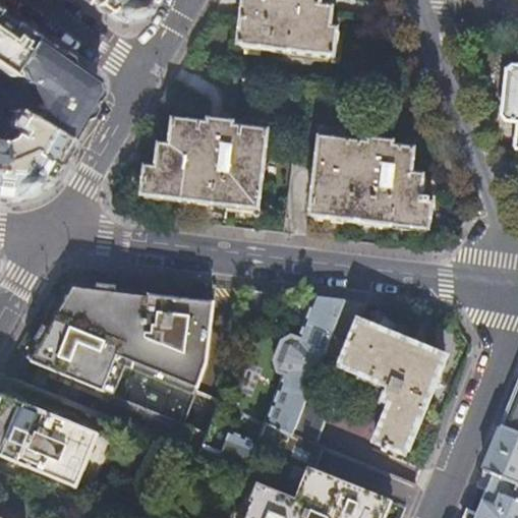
[(92,0),(114,15),(139,11),(145,0),(92,0)]
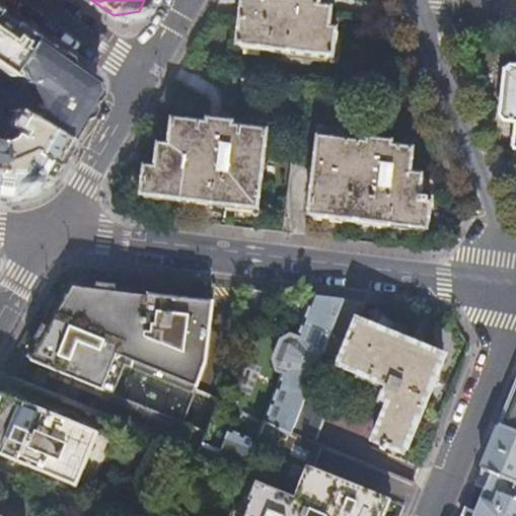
[(265,0),(265,2),(244,1),(242,24),(239,48),(335,57),(337,29),(330,29),(332,9),(320,8),(321,0),(265,0)]
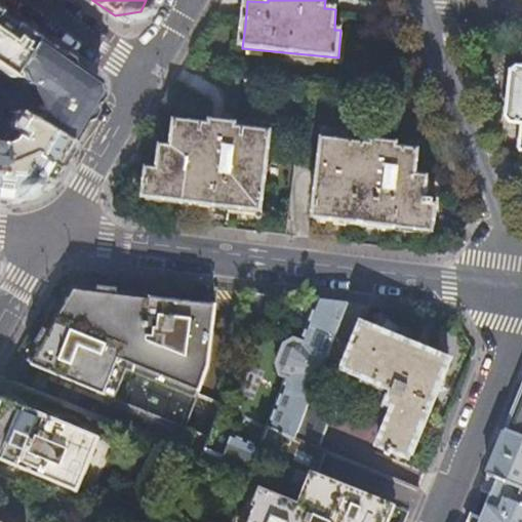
[(0,71),(2,72),(6,67),(30,32),(2,12),(0,10),(0,71)]
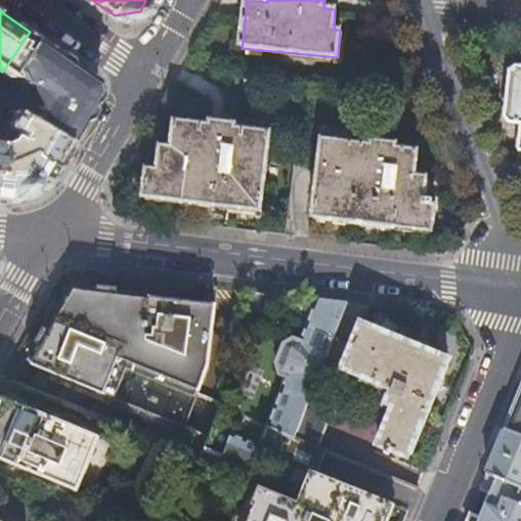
[(27,115),(66,137),(90,95),(86,71),(55,50),(30,32),(6,67),(30,84),(36,86),(44,91),(38,102),(36,100),(27,115)]
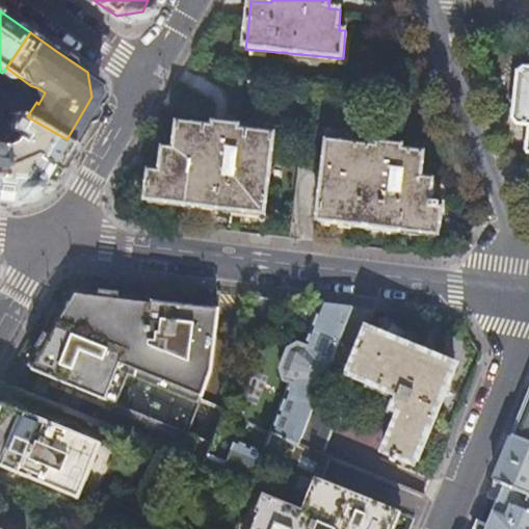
[(525,154),(528,154),(528,69),(520,69),(514,73),(510,120),(516,125),(528,126),(525,154)]
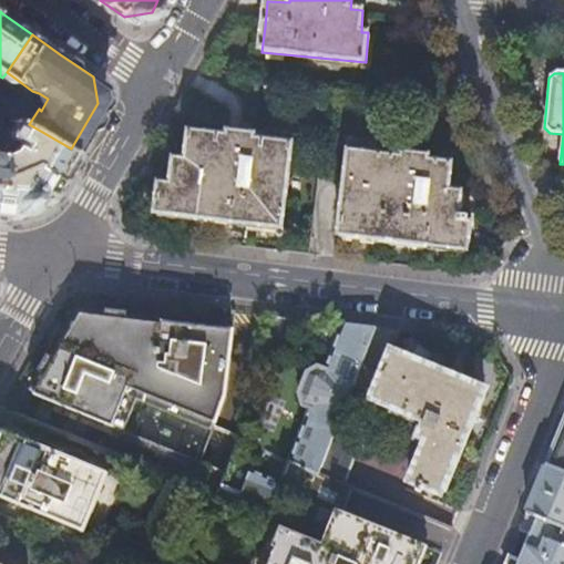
[(0,213),(7,214),(28,204),(44,195),(64,161),(71,149),(29,124),(10,113),(2,129),(3,135),(8,137),(2,146),(0,147),(0,213)]
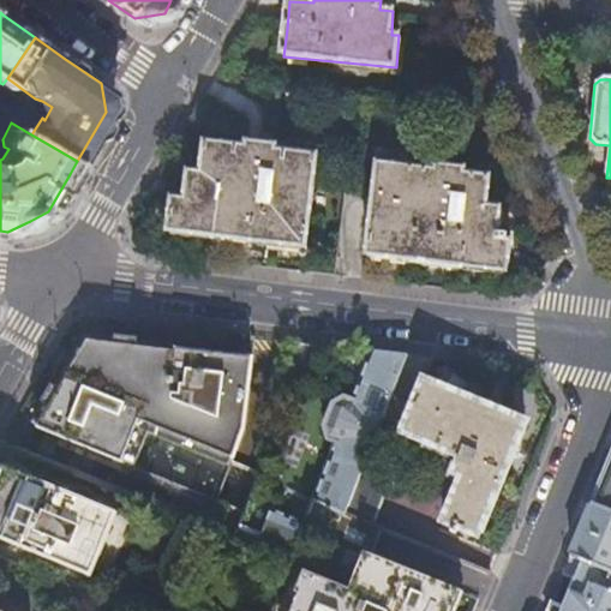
[(305,252),(316,159),(204,147),(201,175),(189,175),(185,204),(172,203),(168,238),(305,252)]
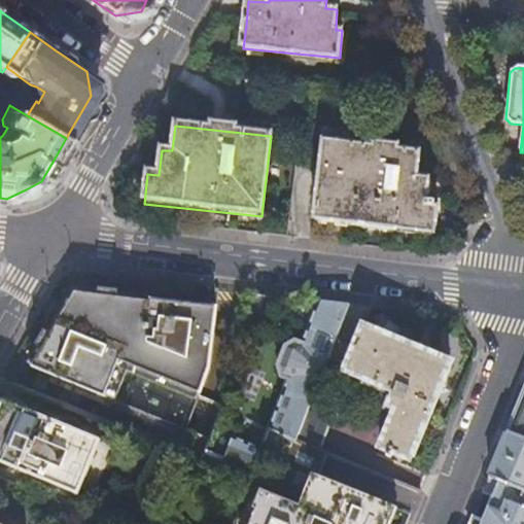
[(418,152),(322,142),(313,222),(362,226),(433,234),(437,208),(433,207),(433,203),(425,203),(427,179),(416,178),(418,152)]
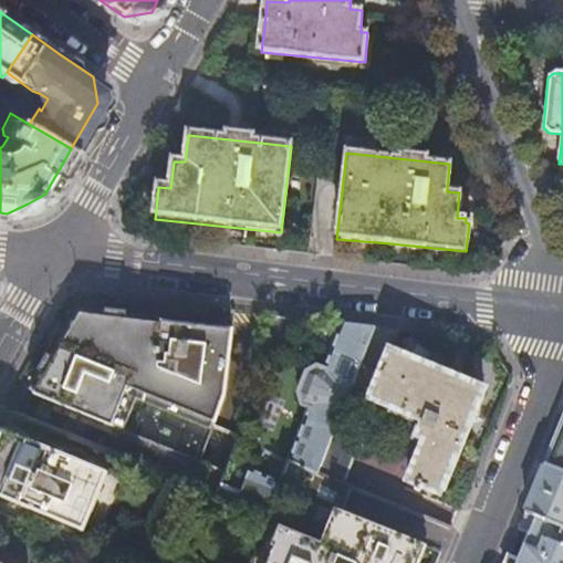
[(56,350),(32,392),(197,458),(222,394),(230,329),(154,320),(80,311),(56,350)]
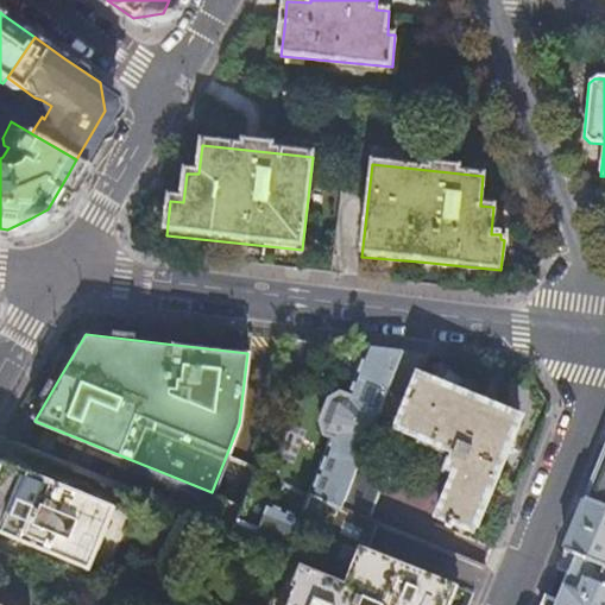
[(307,491),(309,491),(340,504),(357,459),(398,348),(365,344),(346,391),(345,390),(329,432),(329,433),(307,491)]
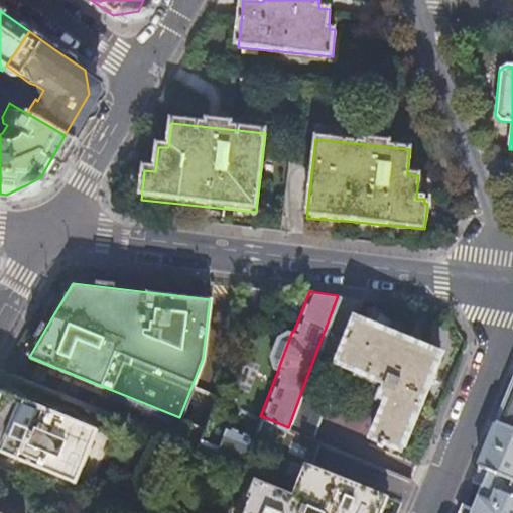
[(393,332),(354,314),(337,359),(386,379),(381,394),(386,396),(371,434),(400,445),(422,391),(438,351),(393,332)]
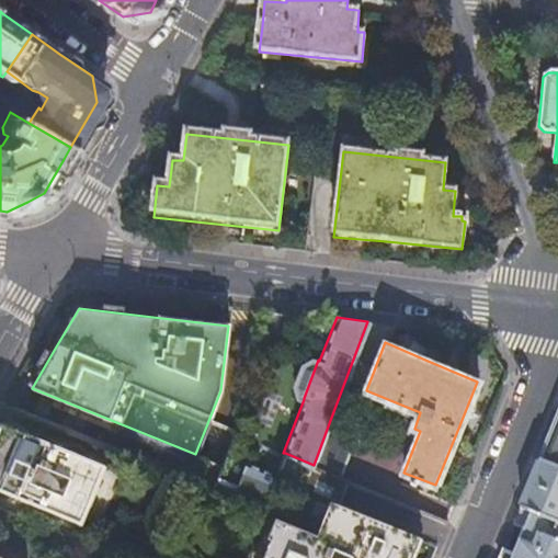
[(557,408),(554,419),(538,455),(557,462),(557,408)]
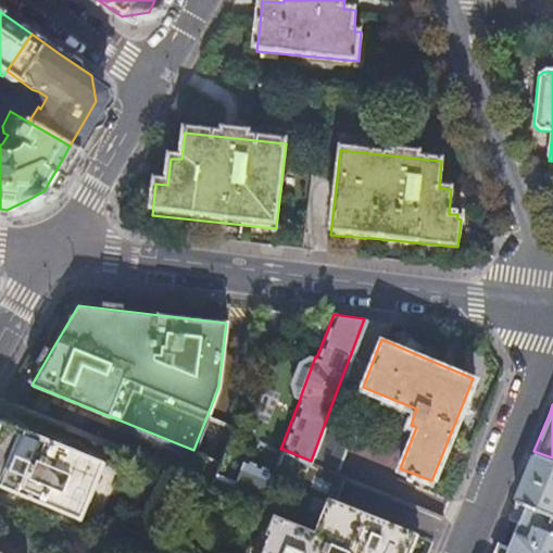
[(326,419),(311,461),(337,472),(353,429),(326,419)]
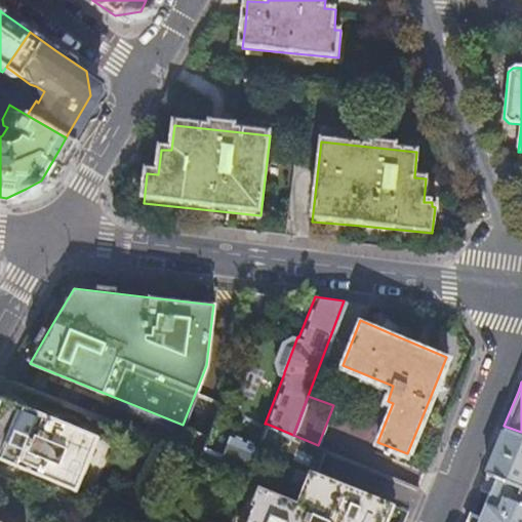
[(0,455),(71,486),(93,434),(10,399),(3,414),(0,422),(0,455)]
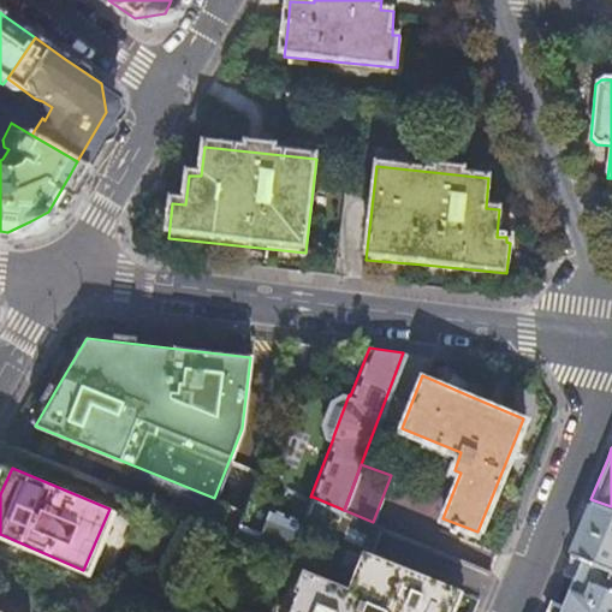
[(577,530),(569,551),(611,568),(611,506),(590,499),(577,530)]
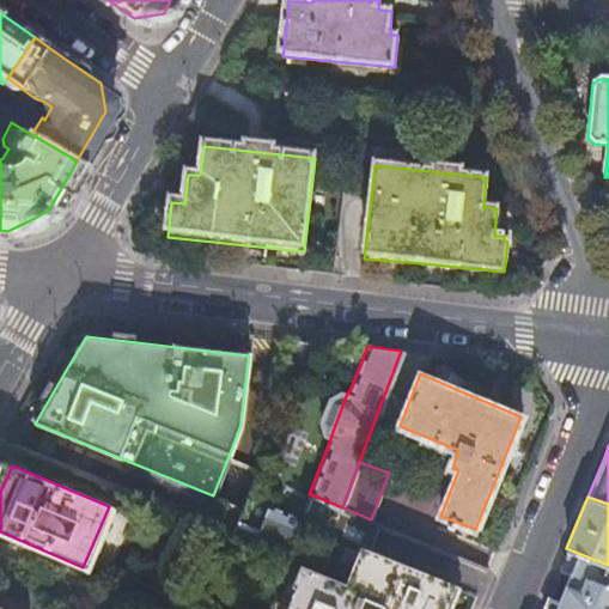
[(254,543),(286,556),(302,518),(269,504),(254,543)]
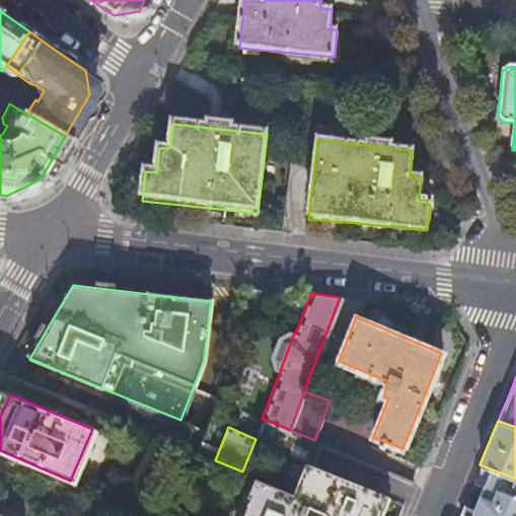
[(484,484),(469,515),(515,515),(515,478),(480,464),(473,481),(484,484)]
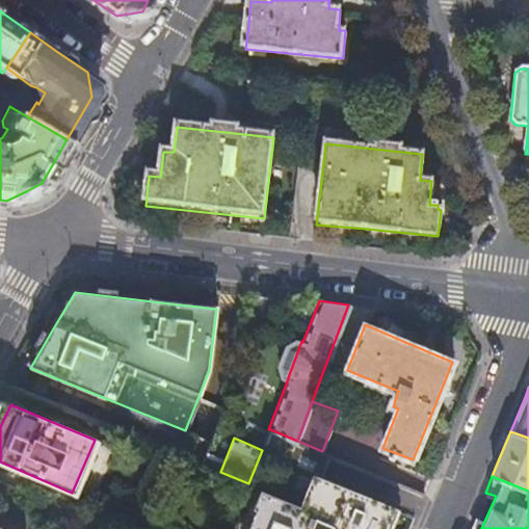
[(272,494),(258,528),(385,528),(394,507),(320,477),(308,508),(272,494)]
